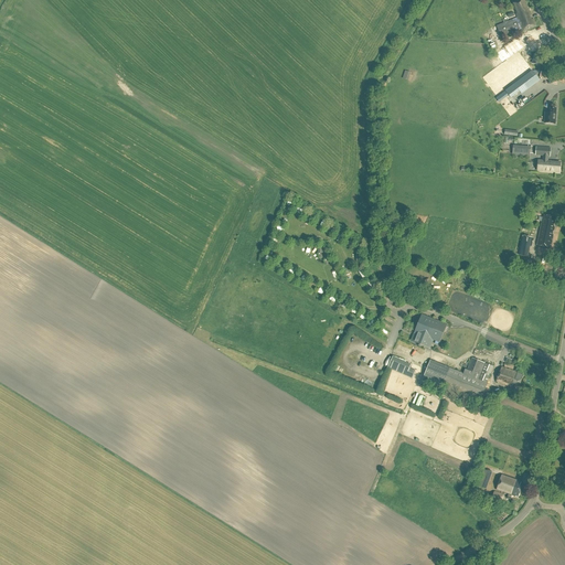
[(522,32),(529,30),(535,27),(533,20),(531,20),(530,17),(532,17),(529,10),(523,0),(521,0),(513,3),(518,13),(516,14),(518,18),(497,27),(501,38),(521,29),(522,32)]
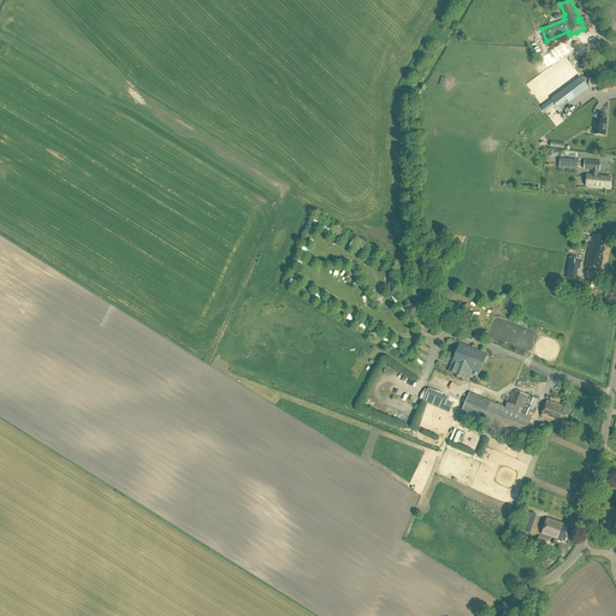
[(582,41),(575,45),(580,57),(588,53),(582,41)]
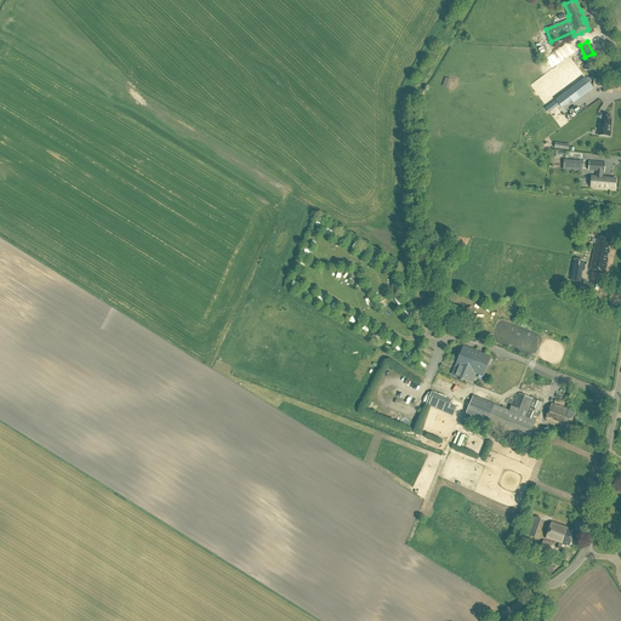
[(568,43),(554,52),(560,62),(575,52),(568,43)]
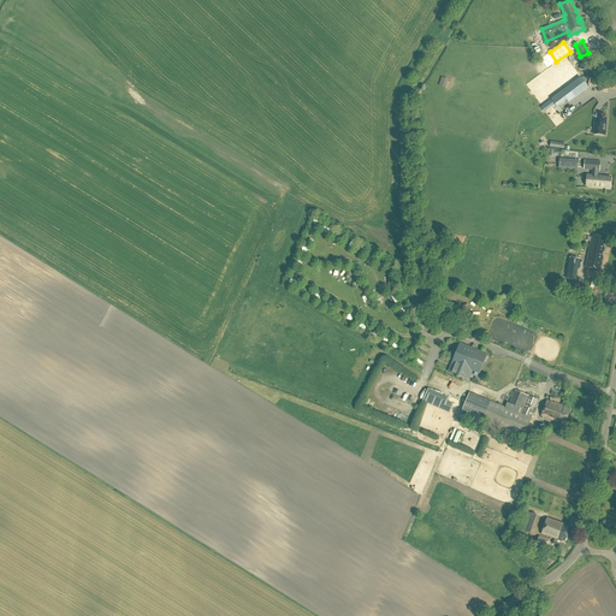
[(580,77),(561,92),(567,101),(569,104),(588,88),(580,77)]
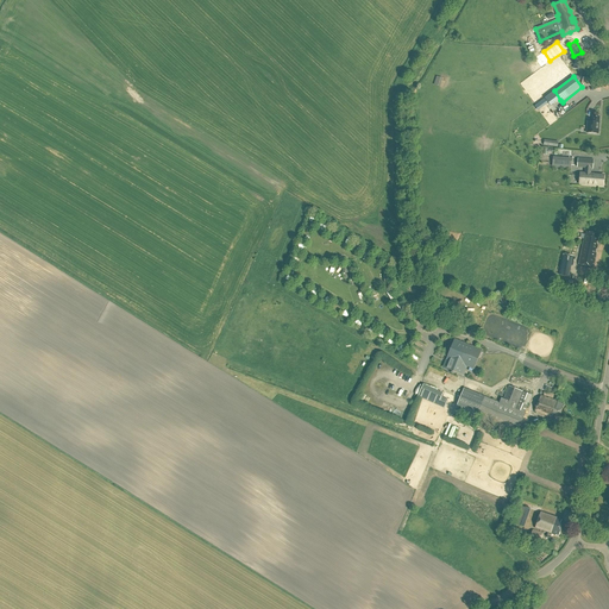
[(588,121),(586,133),(598,135),(600,123),(600,118),(592,117),(592,123),(588,121)]
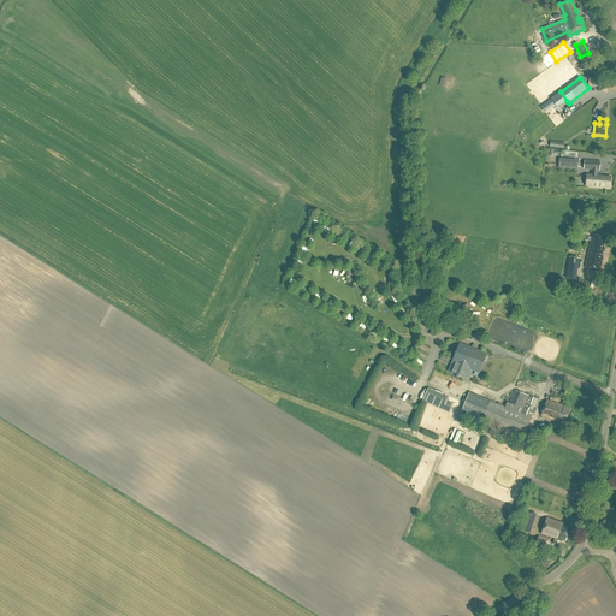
[(609,189),(610,178),(599,177),(599,176),(597,176),(597,171),(598,171),(599,163),(585,161),(585,170),(592,171),(591,176),(587,175),(586,187),(609,189)]
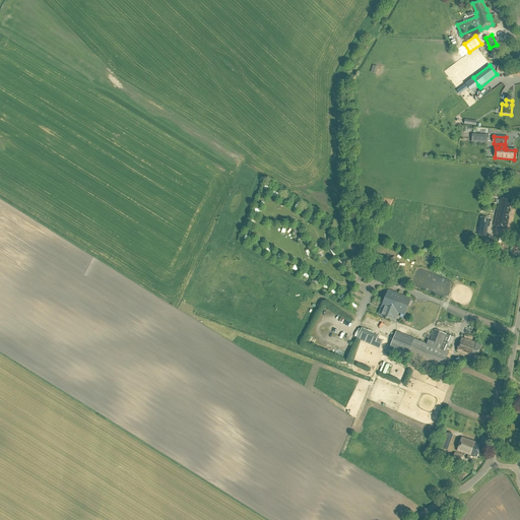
[(511,201),(501,199),(500,205),(498,205),(494,226),(507,229),(510,210),(509,209),(511,201)]
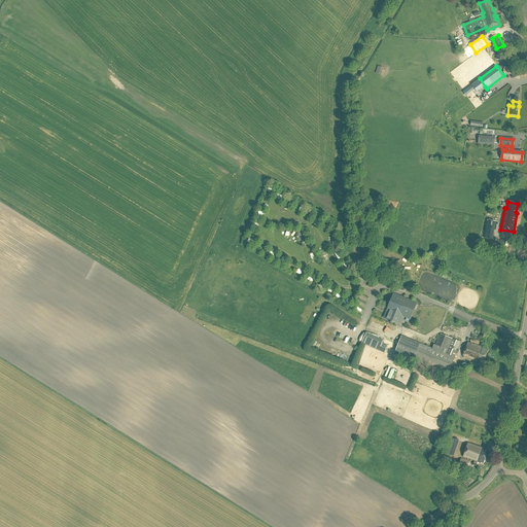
[(497,222),(488,221),(484,239),(494,241),(494,237),(493,237),(494,230),(495,230),(497,222)]
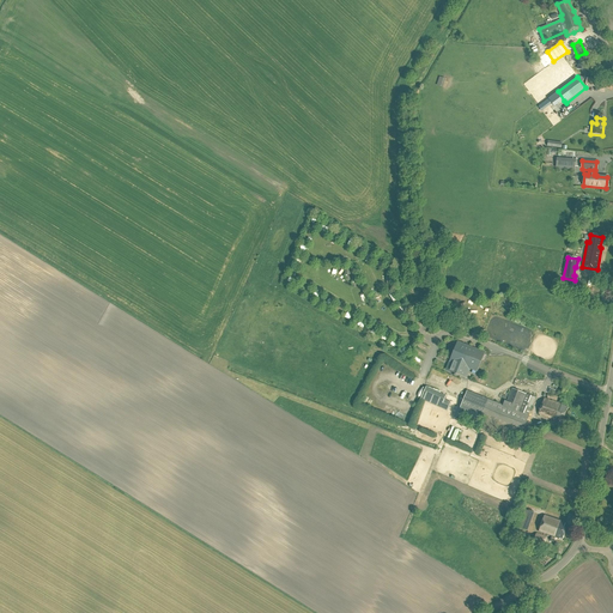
[(479,354),(457,345),(447,370),(466,377),(469,366),(477,370),(481,359),(478,357),(479,354)]
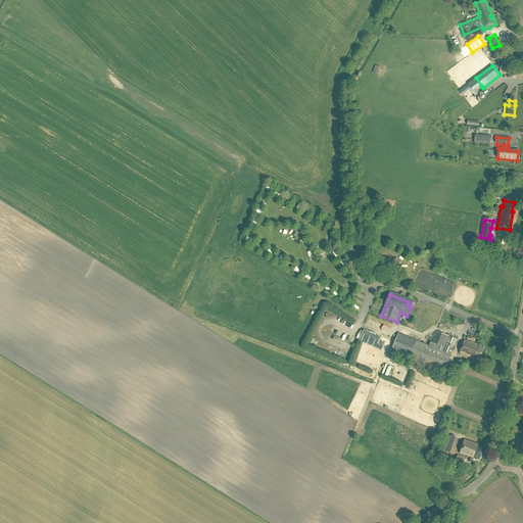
[(391,349),(388,358),(392,359),(393,354),(400,358),(399,360),(405,362),(407,355),(410,358),(444,372),(458,340),(437,332),(433,342),(441,346),(439,350),(429,345),(417,340),(417,341),(398,333),(391,349)]
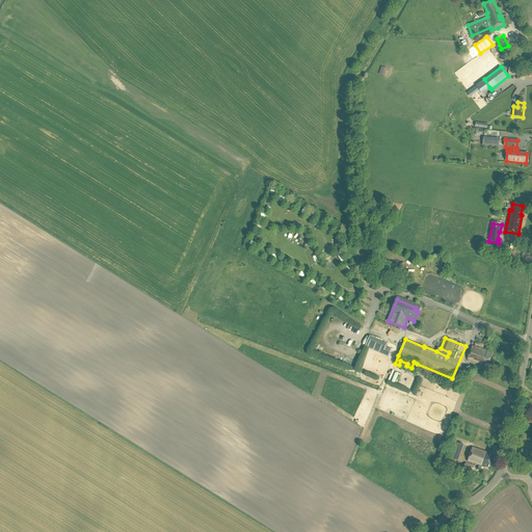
[(367,344),(365,351),(389,360),(390,356),(384,354),(387,350),(367,344)]
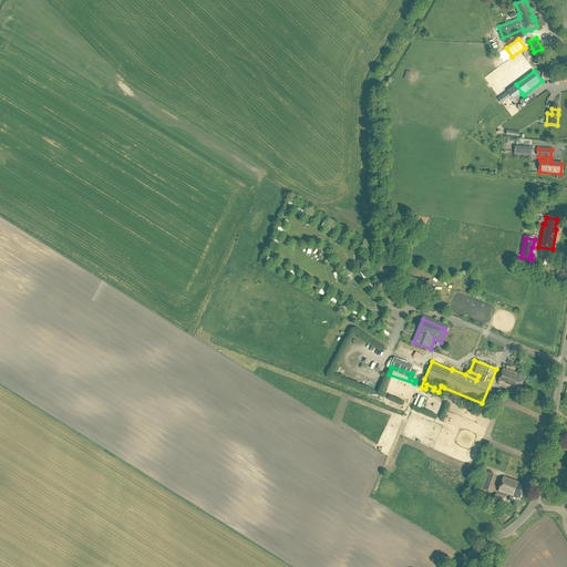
[(518,369),(516,373),(503,369),(497,383),(514,390),(515,385),(521,387),(525,377),(519,374),(519,373),(522,370),(518,369)]
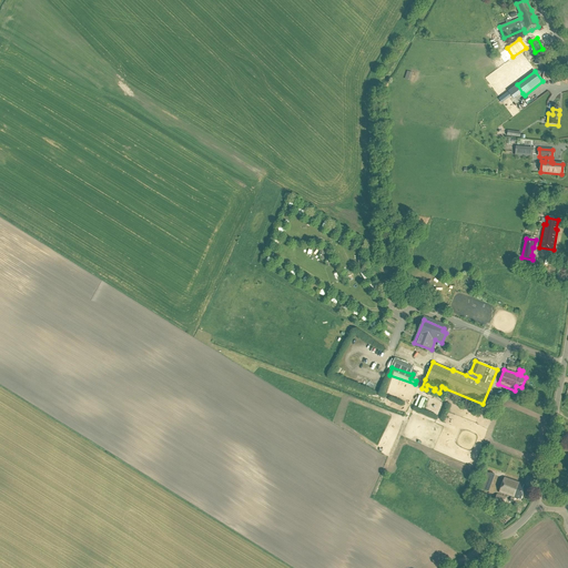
[(486,472),(483,480),(492,484),(495,475),(486,472)]
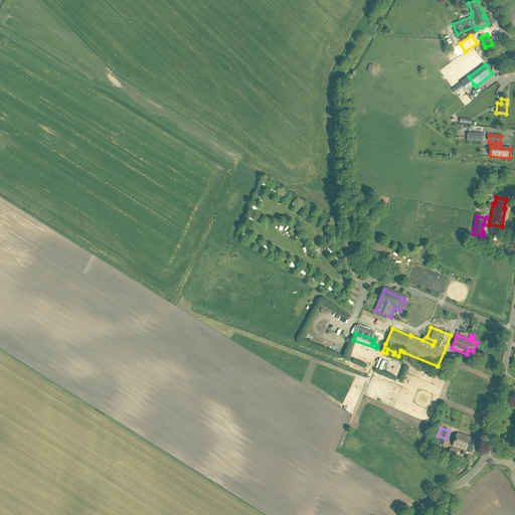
[(466,454),(467,452),(471,454),(471,452),(473,453),(476,444),(474,443),(475,440),(458,434),(453,447),(464,451),(462,455),(466,456),(467,454),(466,454)]
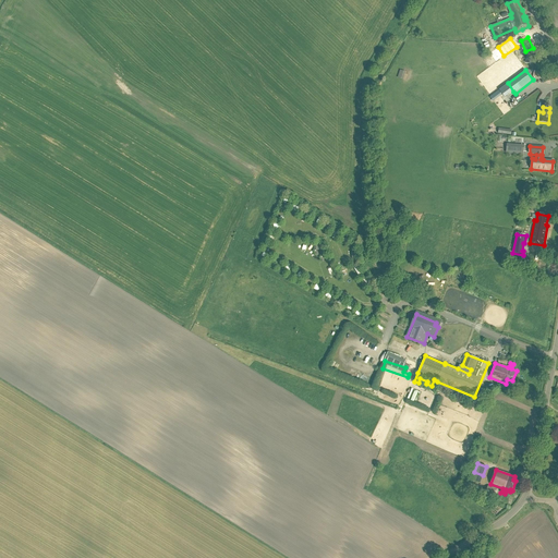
[(486,492),(485,494),(496,497),(496,495),(498,488),(488,485),(486,492)]
